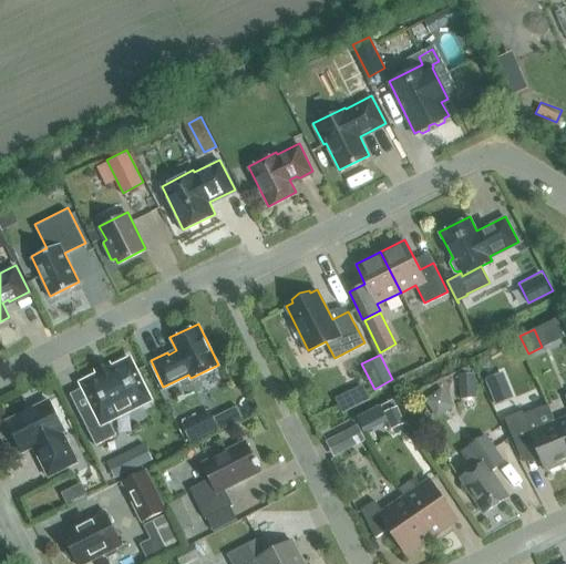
[(147,395),(150,390),(145,380),(140,379),(129,358),(126,359),(123,357),(112,361),(112,367),(81,381),(93,406),(79,412),(95,444),(115,433),(107,418),(148,398),(147,395)]
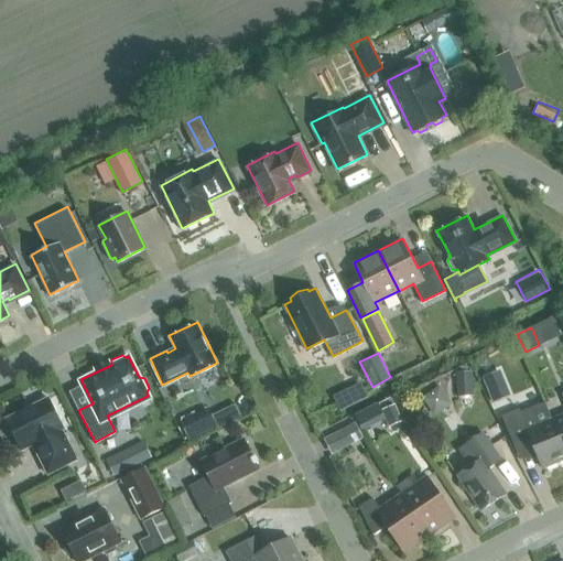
[(475,367),(458,368),(459,390),(475,390),(475,367)]
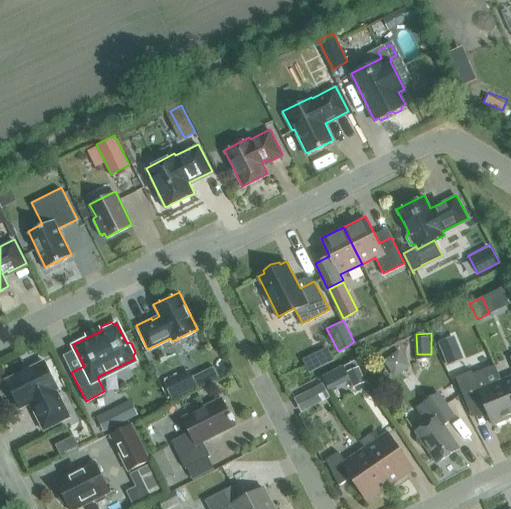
[(453,335),(438,341),(447,363),(462,357),(453,335)]
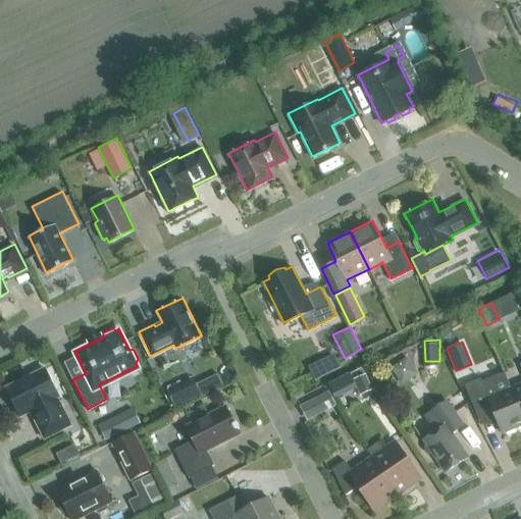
[(410,353),(393,363),(402,379),(419,369),(410,353)]
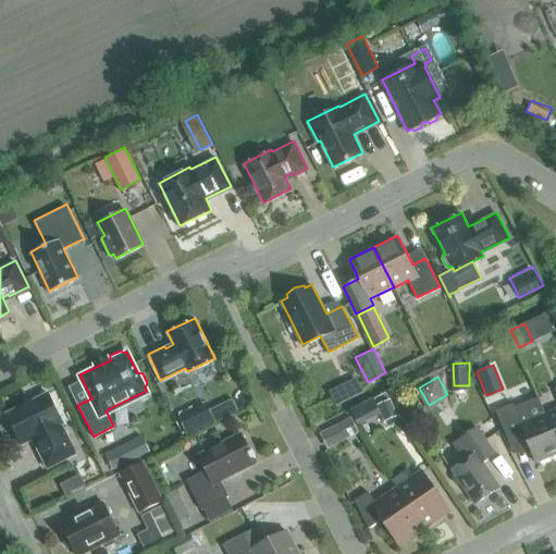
[(555,392),(555,407),(544,413),(555,440),(555,385),(554,388),(555,392)]
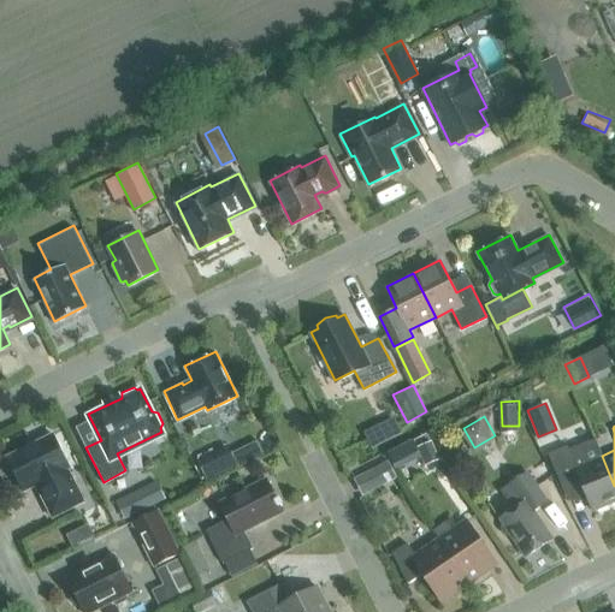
[(52,516),(83,499),(67,468),(70,467),(52,432),(6,455),(24,489),(37,482),(42,492),(40,493),(52,516)]
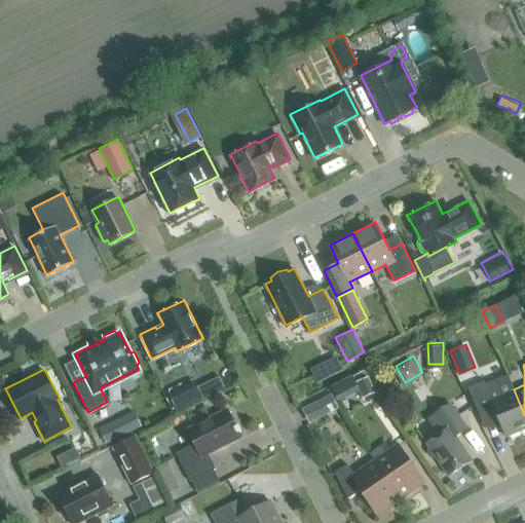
[(495,411),(505,435),(524,426),(524,415),(514,389),(508,373),(485,382),(484,379),(467,386),(480,417),(495,411)]
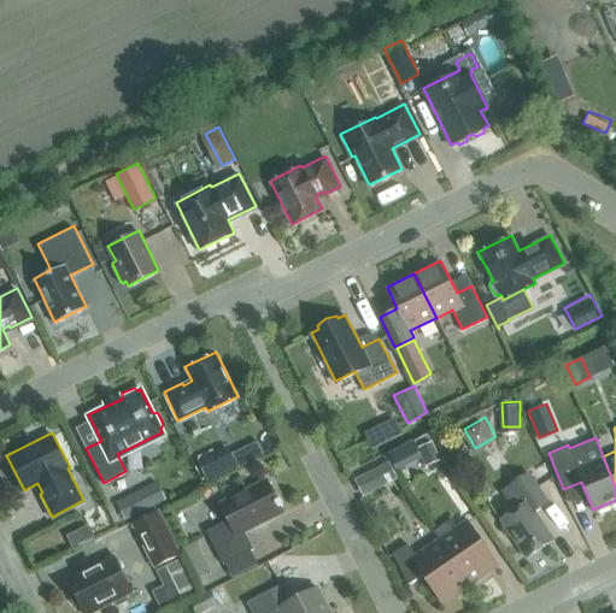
[(424,461),(438,455),(432,440),(417,446),(424,461)]
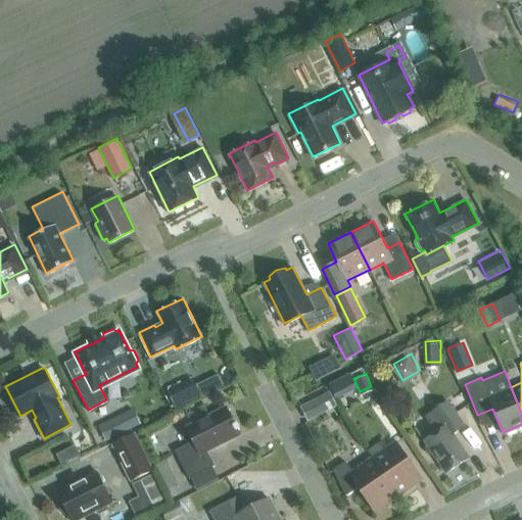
[(175,406),(200,392),(192,375),(167,387),(175,406)]
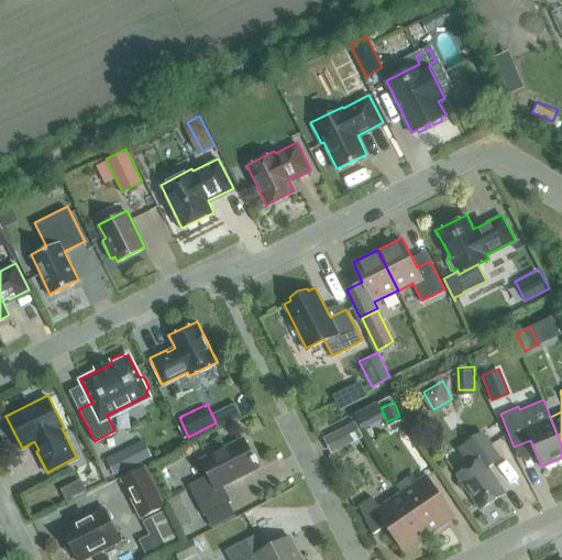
[(354,419),(342,426),(351,441),(363,436),(354,419)]
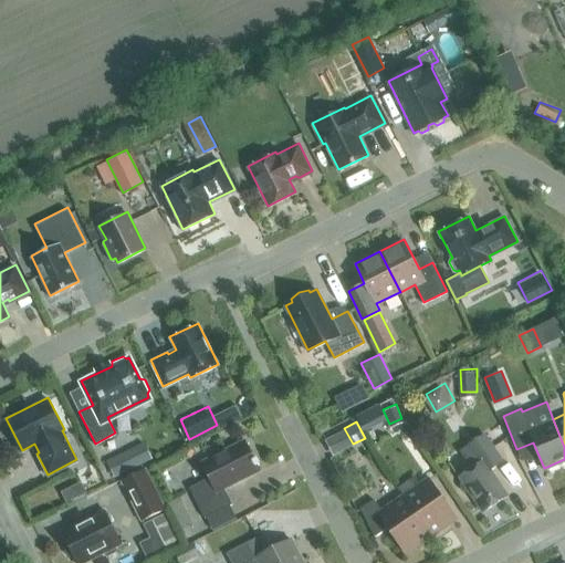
[(469,491),(482,510),(508,493),(490,468),(502,460),(484,433),(460,449),(472,468),(459,477),(461,480),(459,481),(459,485),(459,487),(461,490),(463,491),(467,492),(469,491)]
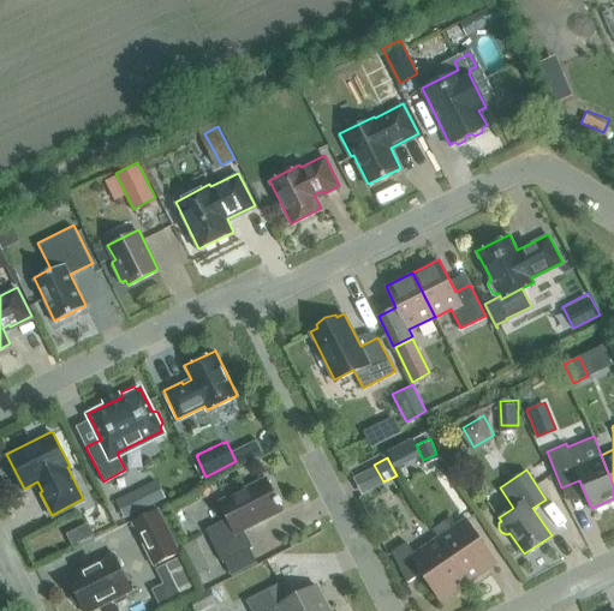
[(243,528),(281,509),(279,503),(281,502),(279,497),(276,498),(266,475),(218,499),(226,516),(206,527),(221,561),(251,545),(243,528)]
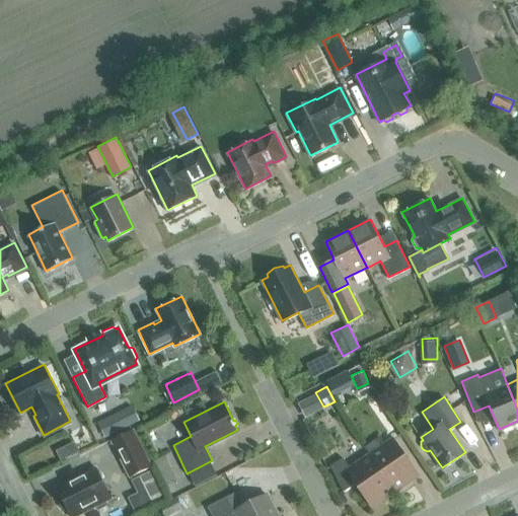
[(132,403),(97,422),(105,436),(139,419),(132,403)]
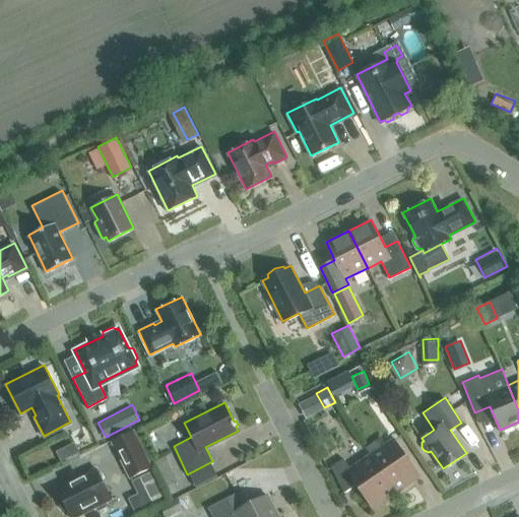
[(130,476),(151,466),(133,430),(111,441),(130,476)]
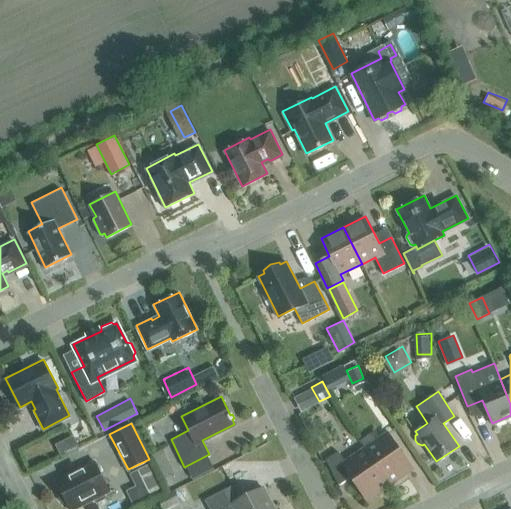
[(62,453),(80,444),(74,432),(57,440),(62,453)]
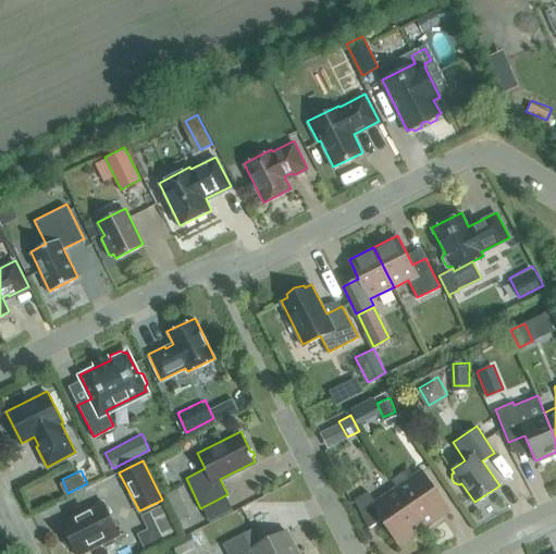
[(448,509),(421,470),(396,487),(423,527),(448,509)]
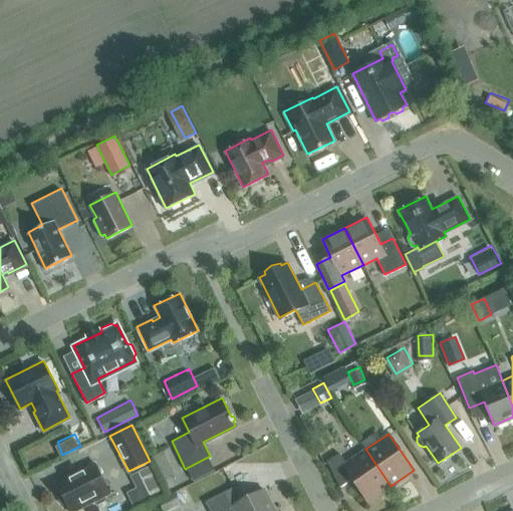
[(367,501),(391,486),(365,449),(346,463),(339,452),(327,461),(340,486),(351,478),(367,501)]
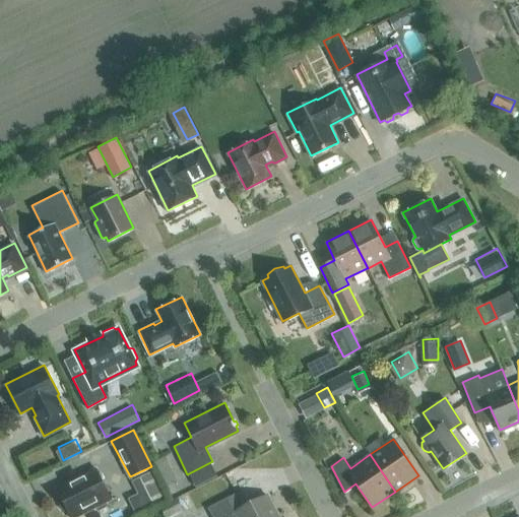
[(106,503),(106,501),(112,498),(95,466),(56,487),(60,495),(58,499),(59,503),(60,506),(63,509),(67,509),(71,516),(73,516),(94,507),(96,508),(99,509),(106,506),(106,503)]
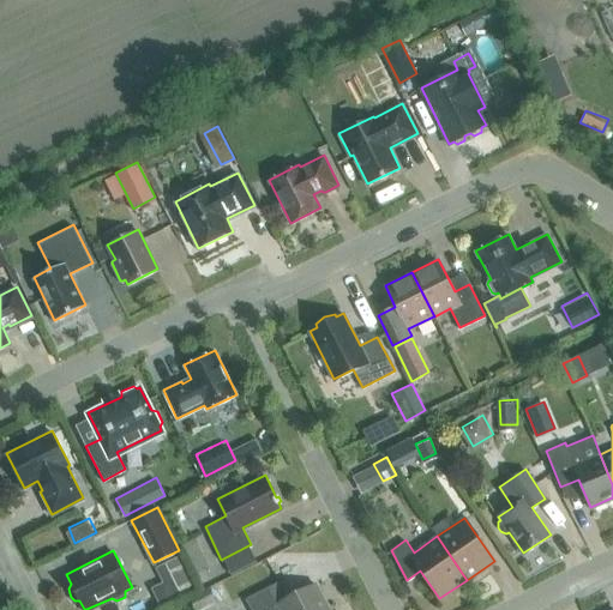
[(194,584),(178,553),(161,561),(178,593),(194,584)]
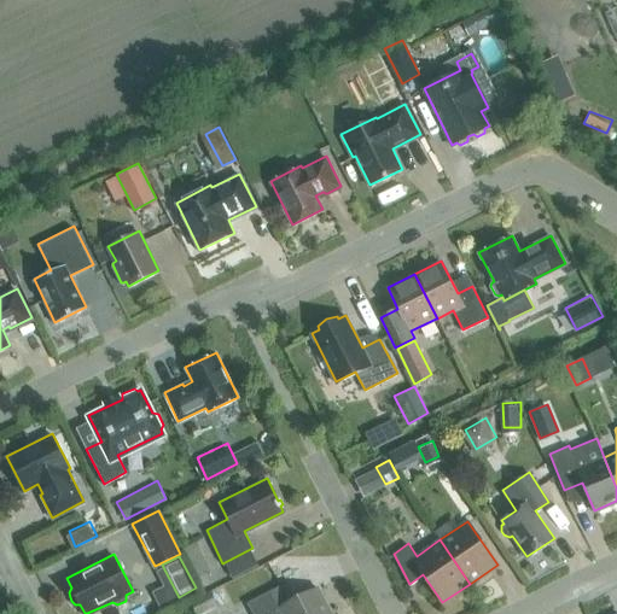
[(281,584),(246,602),(252,613),(327,613),(331,613),(318,586),(290,601),(281,584)]
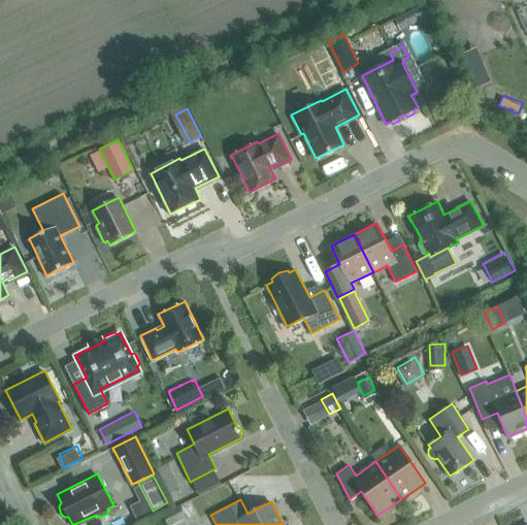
[(168,524),(169,524),(186,517),(179,503),(162,512),(168,524)]
